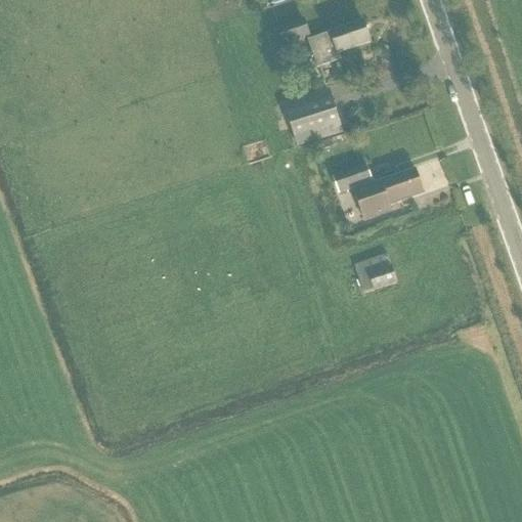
[(306,19),(281,29),(288,44),(312,35),(306,19)]
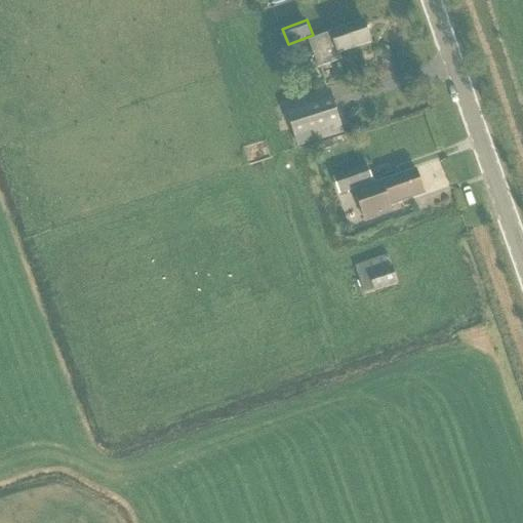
[(340,52),(372,41),(365,21),(333,32),(311,40),(320,67),(344,58),(340,52)]
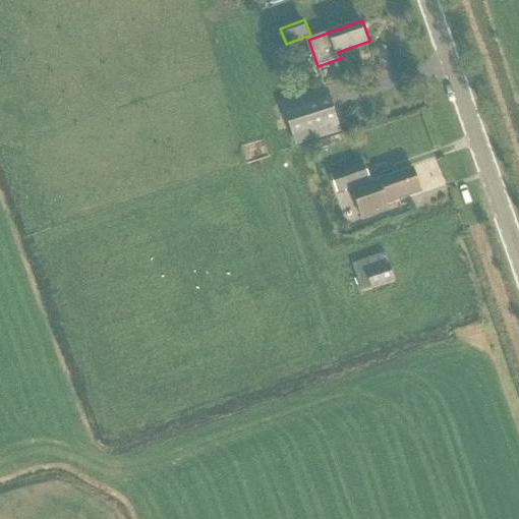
[(298,145),(341,130),(328,90),(285,103),(298,145)]
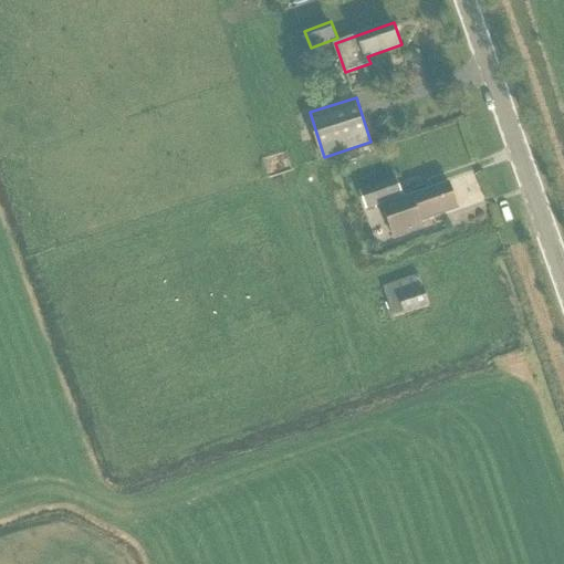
[(368,207),(404,195),(398,177),(362,189),(368,207)]
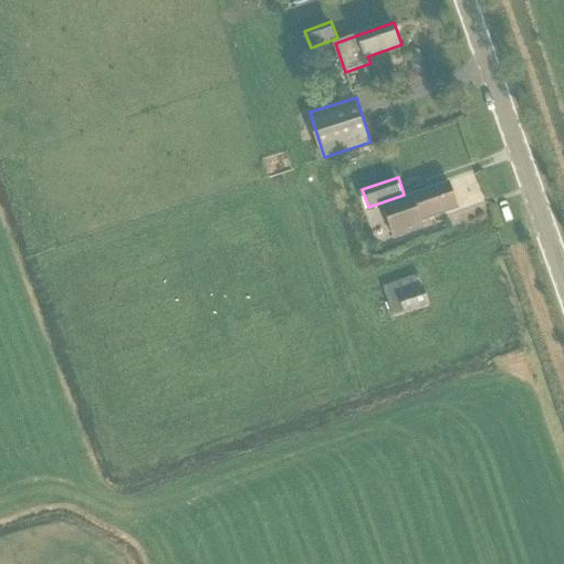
[(459,207),(450,183),(413,196),(413,195),(384,205),(395,237),(425,227),(421,220),(459,207)]
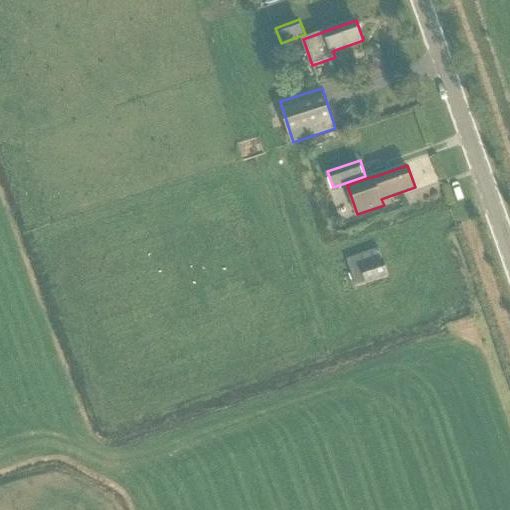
[(389,275),(380,247),(347,257),(357,286),(389,275)]
